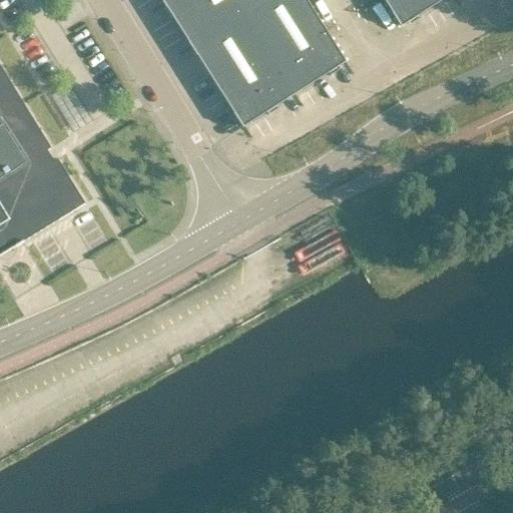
[(244,16),(269,0),(178,0),(167,8),(193,49),(244,16)]
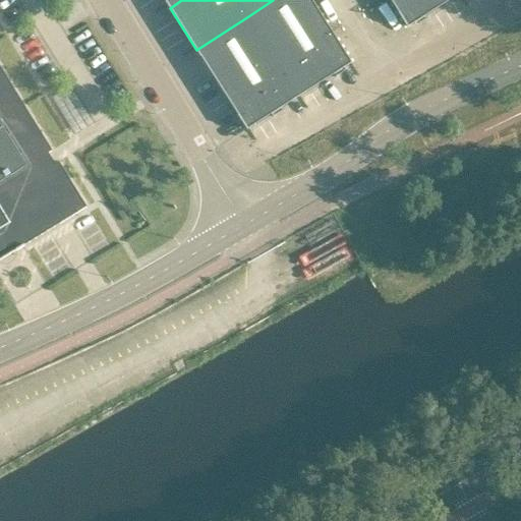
[(311,0),(273,0),(248,16),(299,96),(352,63),(311,0)]
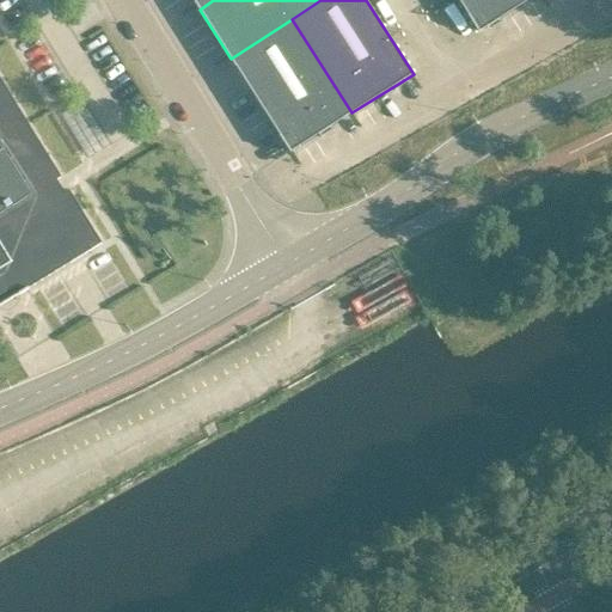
[(458,0),(478,32),(503,17),(528,0),(458,0)]
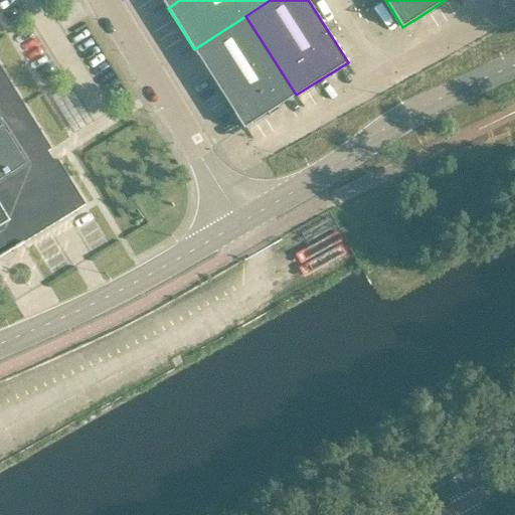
[(194,49),(244,128),(296,95),(245,16),(194,49)]
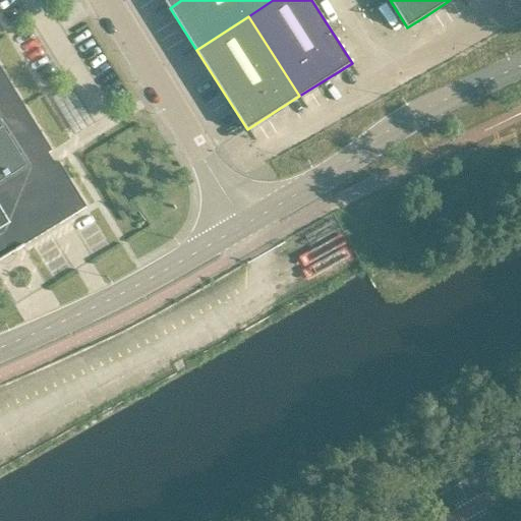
[(0,261),(87,208),(58,161),(54,164),(48,154),(52,151),(0,66),(0,261)]
